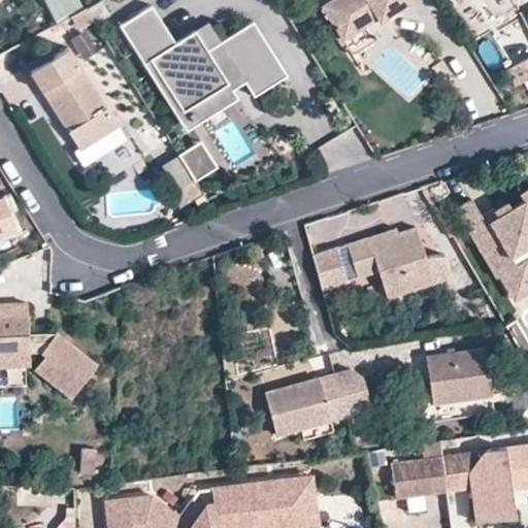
[(56,25),(84,8),(78,0),(44,0),(42,1),(56,25)]
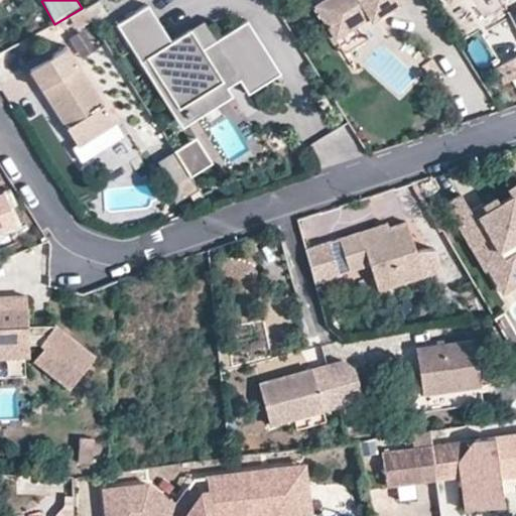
[(368,16),(370,20),(401,0),(319,0),(312,5),(334,38),(368,16)]
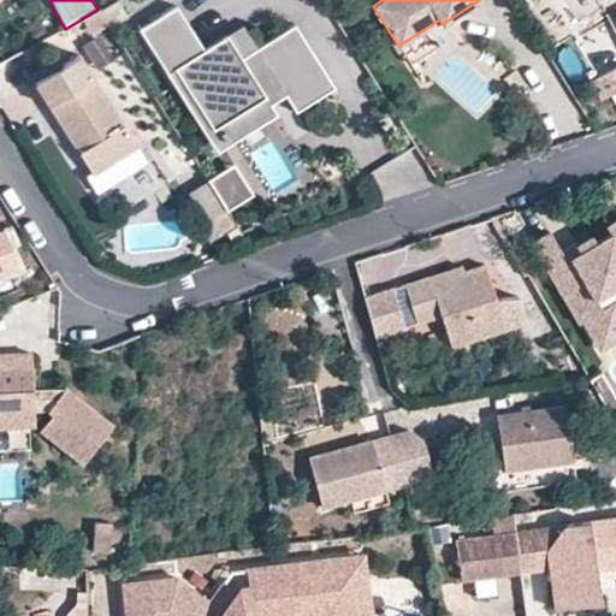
[(211,130),(279,87),(294,111),(332,87),(292,22),(255,45),(259,52),(244,61),(226,31),(203,46),(177,5),(138,29),(166,73),(173,69),(211,130)]
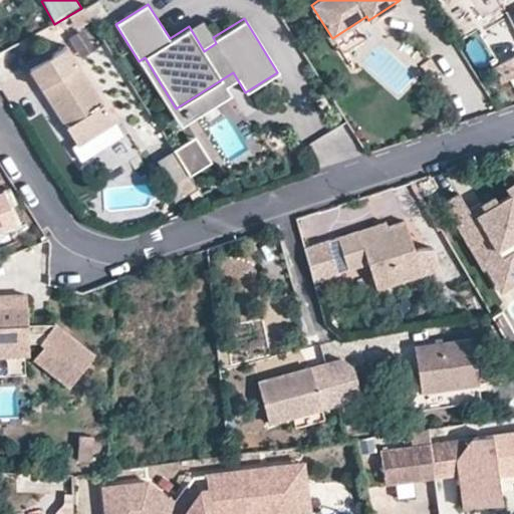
[(76,162),(121,134),(66,46),(28,69),(50,106),(55,103),(59,111),(55,114),(73,145),(68,148),(76,162)]
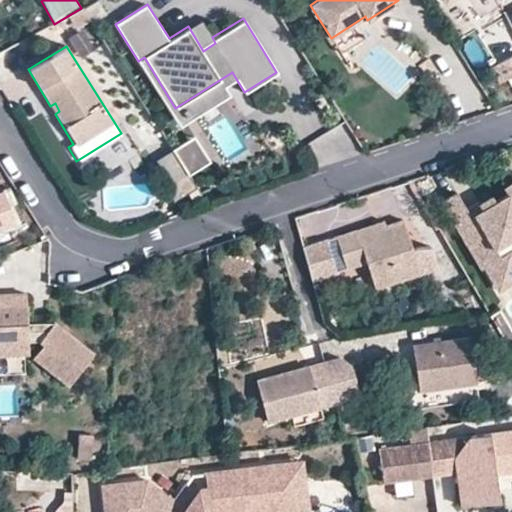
[(511,57),(494,67),(503,82),(511,77),(511,57)]
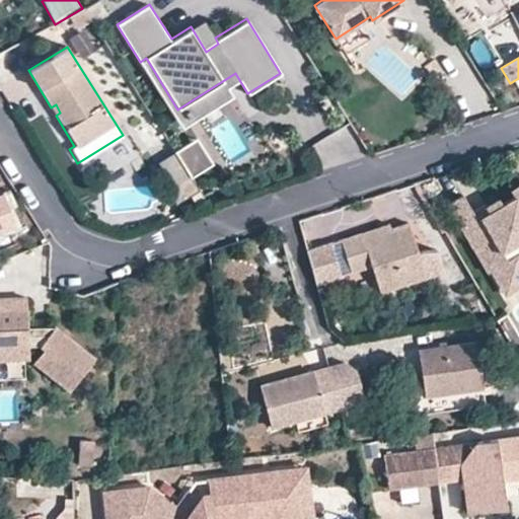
[(51,107),(56,116),(60,113),(56,104),(51,107)]
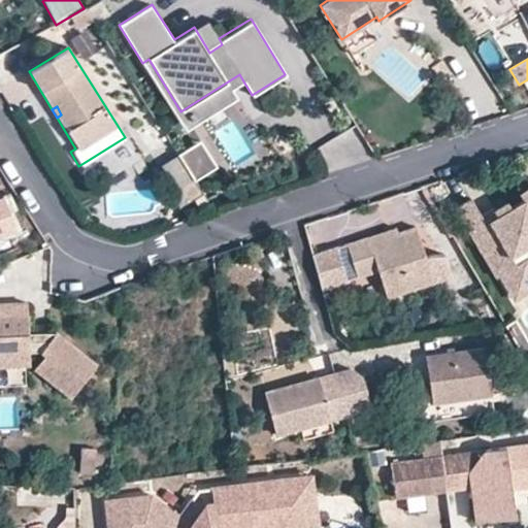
[(200,140),(182,153),(197,176),(217,164),(200,140)]
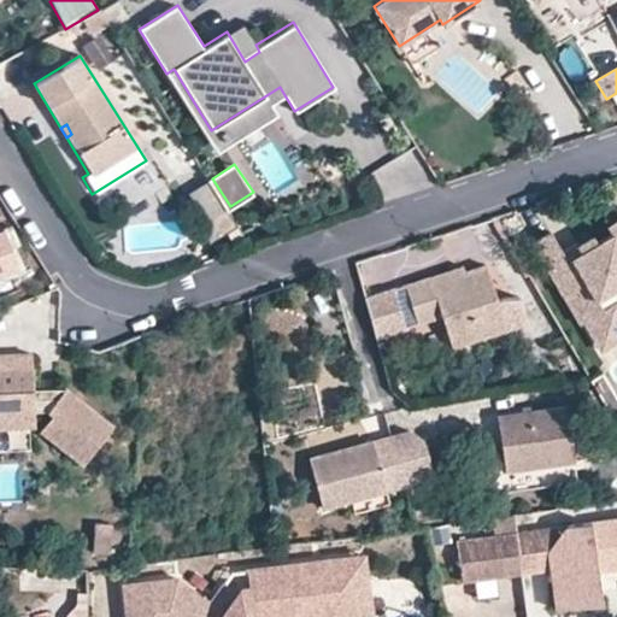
[(550,230),(532,241),(580,323),(585,321),(593,316),(604,334),(616,325),(616,218),(606,225),(611,233),(597,241),(592,234),(575,244),(580,251),(566,259),(562,252),(550,230)]
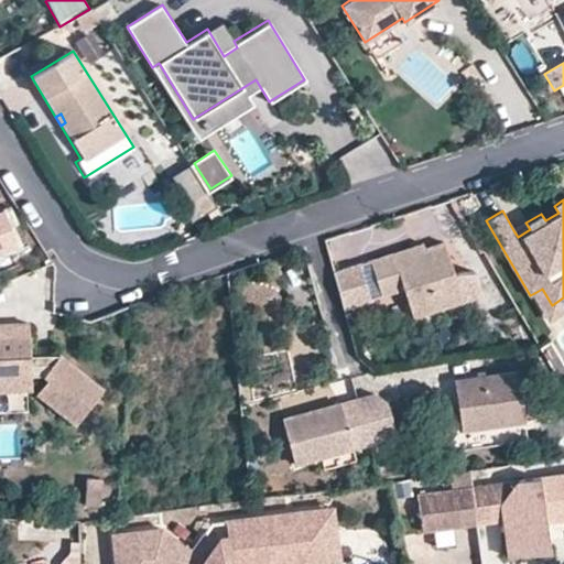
[(0,255),(19,249),(6,212),(0,214),(0,255)]
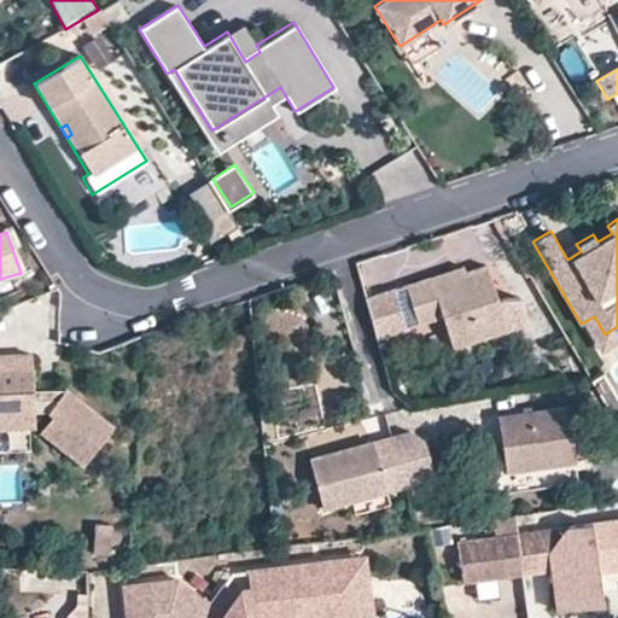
[(576,244),(563,252),(567,260),(581,251),(576,244)]
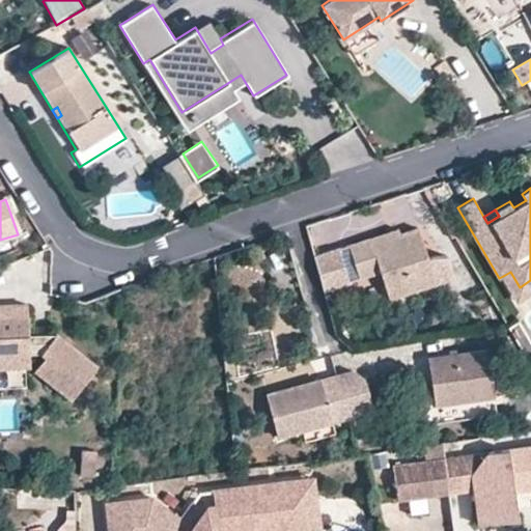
[(372,245),(369,239),(341,247),(353,281),(369,276),(380,299),(431,281),(414,229),(396,236),(372,245)]
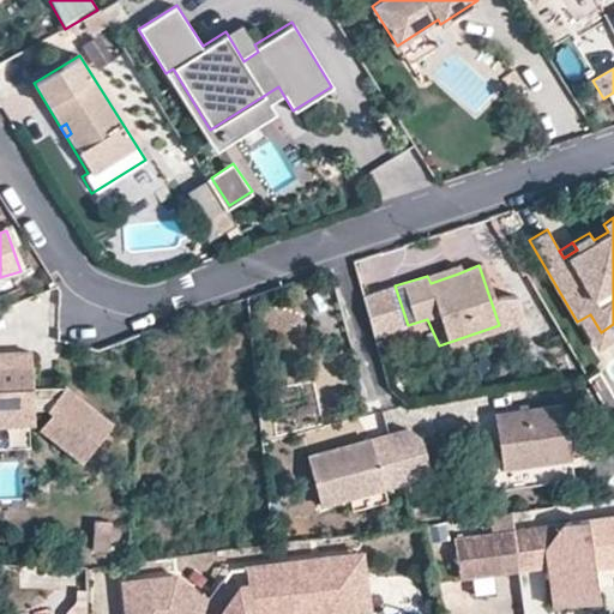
[(453,265),(427,276),(431,283),(458,274),(453,265)]
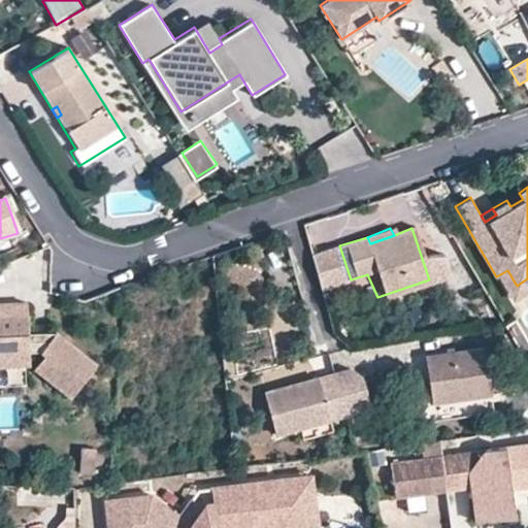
[(331,250),(306,256),(316,290),(340,283),(331,250)]
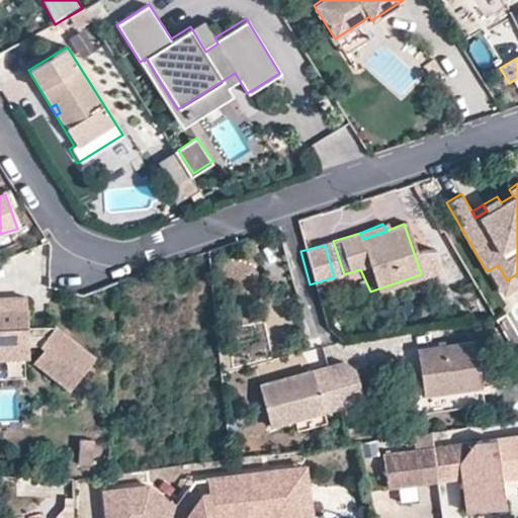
[(498,265),(491,269),(504,292),(517,283),(517,273),(507,280),(498,265)]
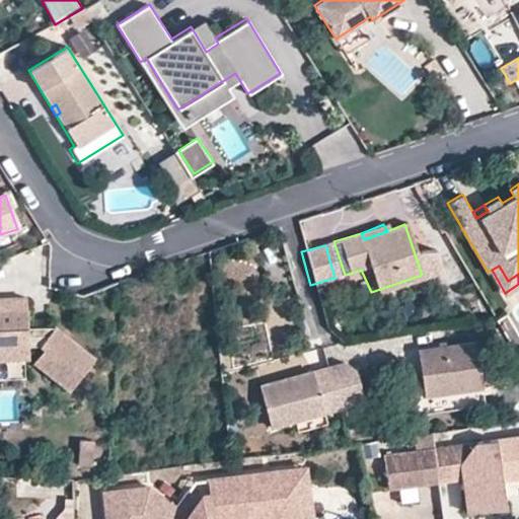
[(28,297),(0,298),(0,360),(30,360),(30,347),(42,347),(46,350),(35,363),(72,390),(96,358),(56,327),(50,336),(30,337),(30,327),(28,297)]
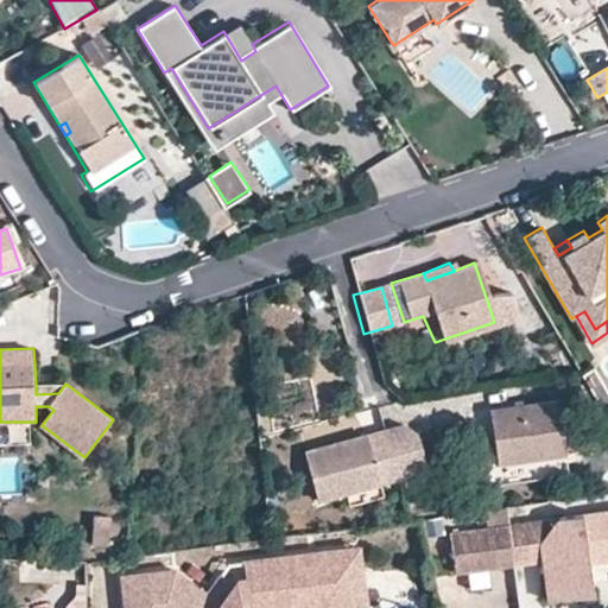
[(65,384),(36,384),(36,394),(58,393),(65,384)]
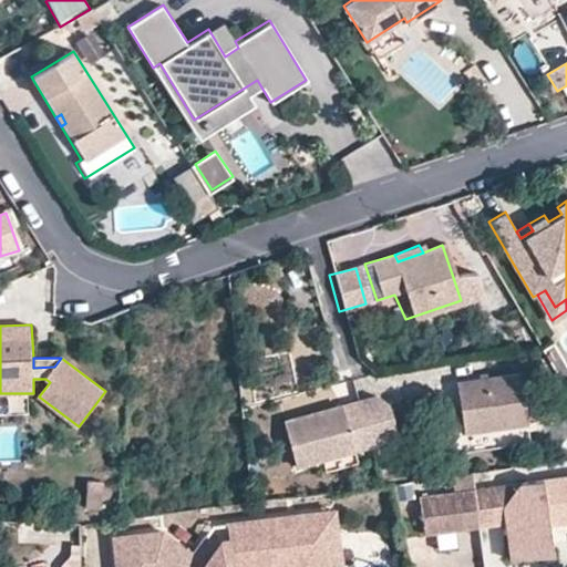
[(459,433),(522,425),(517,377),(452,384),(459,433)]
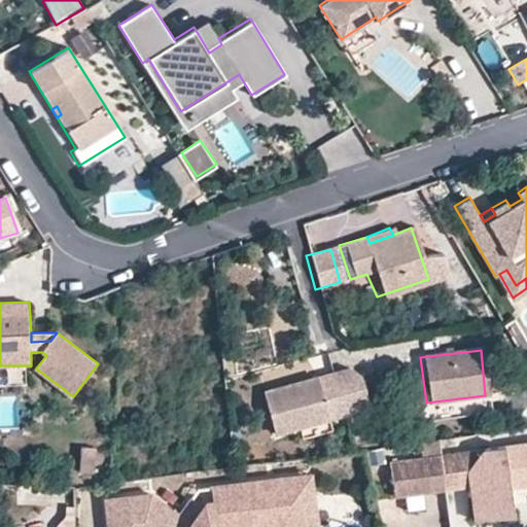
[(346,365),(331,370),(343,409),(369,401),(360,373),(346,365)]
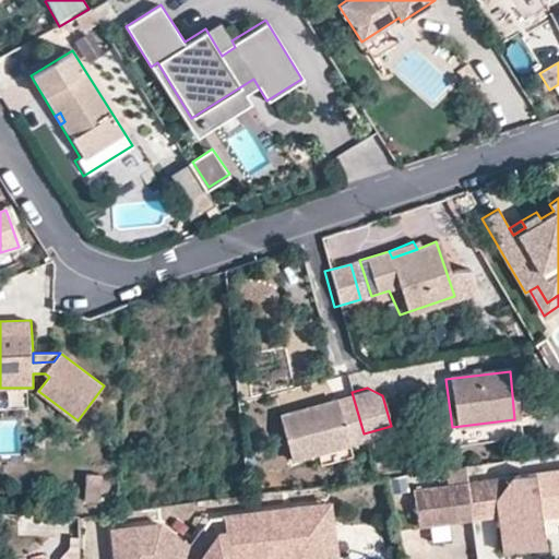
[(364,433),(352,392),(277,413),(290,455),(364,433)]
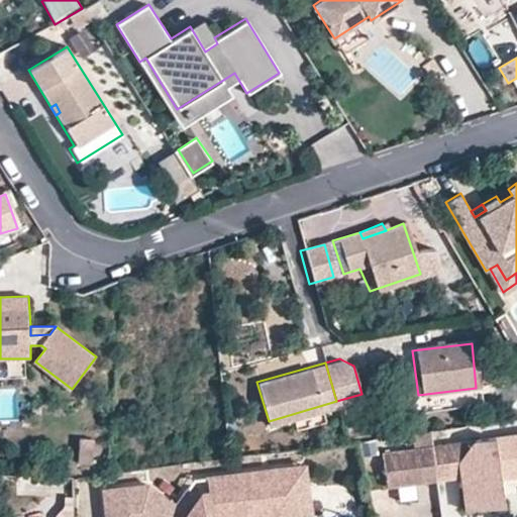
[(516,434),(474,440),(458,462),(460,478),(464,511),(502,506),(499,479),(509,477),(516,476),(516,434)]
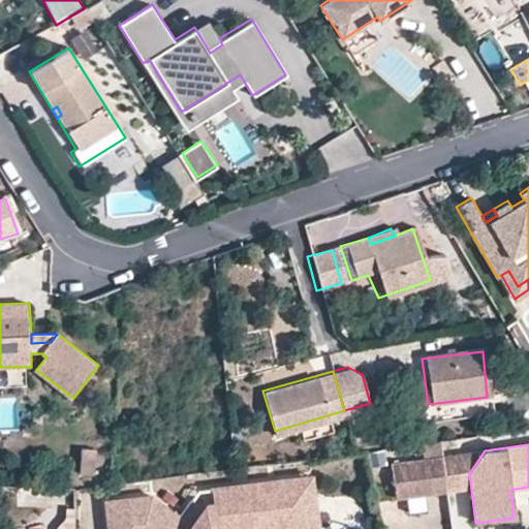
[(95,448),(83,448),(81,470),(94,471),(95,448)]
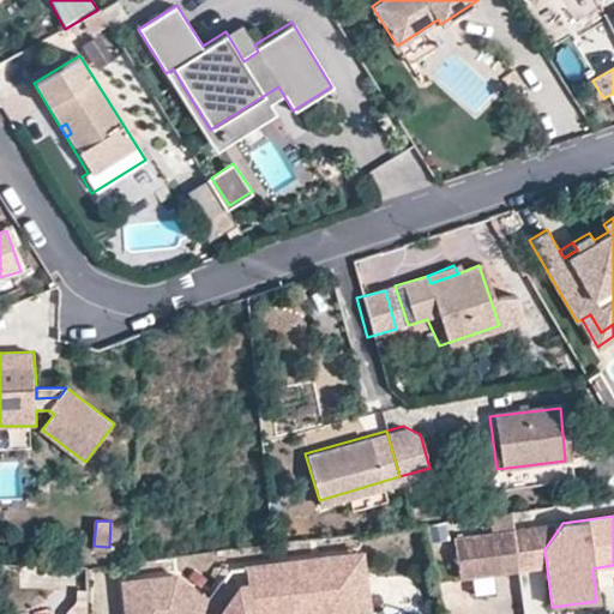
[(563,523),(511,530),(517,571),(547,567),(545,549),(563,523)]
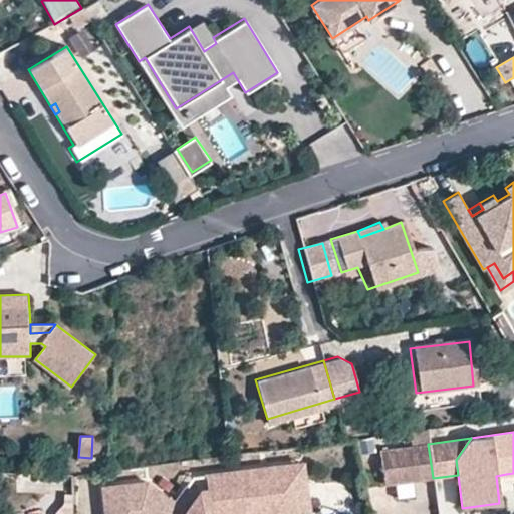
[(428,444),(378,450),(383,484),(394,483),(409,481),(433,478),(428,444)]
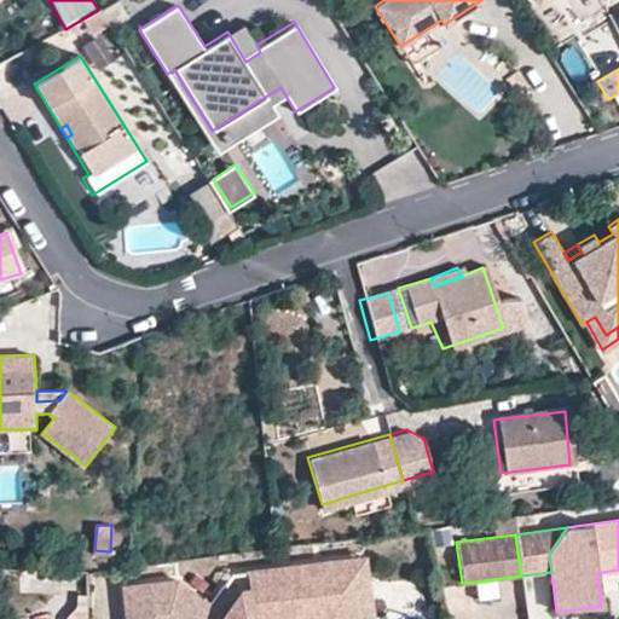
[(360,599),(357,553),(333,554),(336,601),(360,599)]
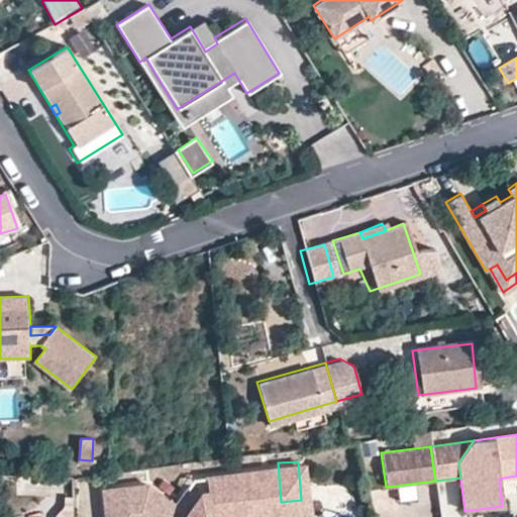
[(281,502),(278,462),(215,468),(216,481),(202,482),(197,482),(194,487),(186,505),(174,499),(143,485),(108,488),(107,516),(216,516),(220,511),(227,515),(231,506),(281,502)]
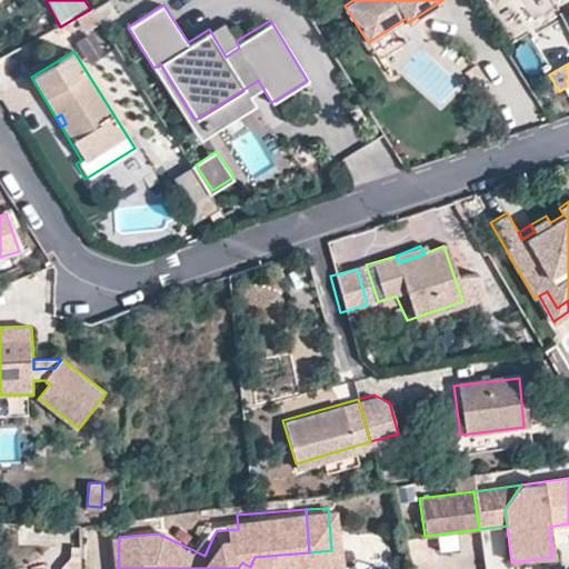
[(238,529),(237,515),(221,516),(222,530),(238,529)]
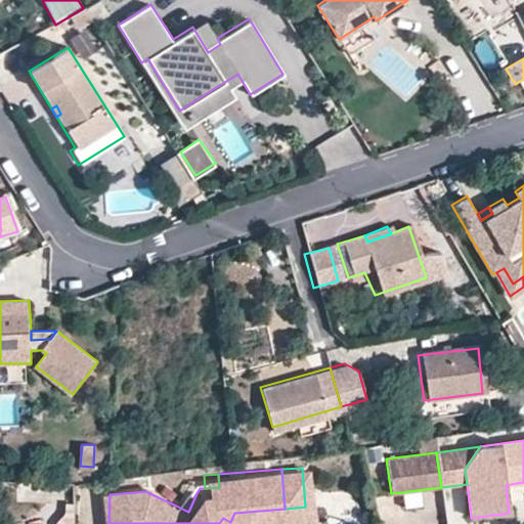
[(197,493),(184,487),(176,506),(188,512),(197,493)]
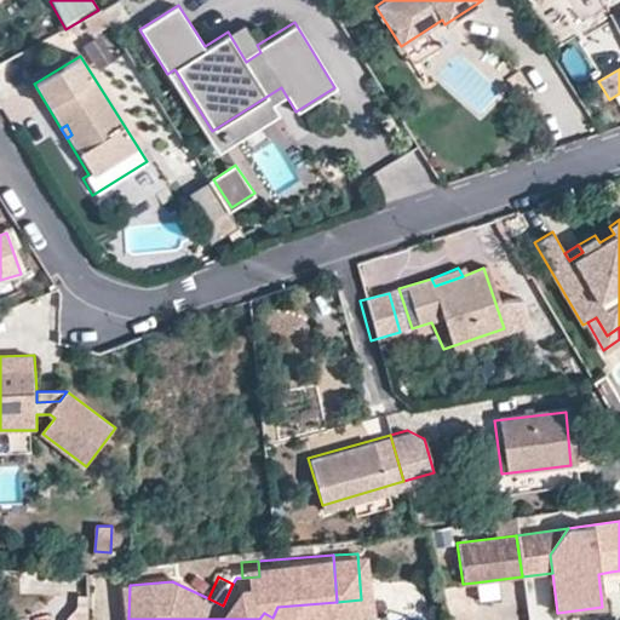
[(493,580),(475,583),(477,601),(495,598),(493,580)]
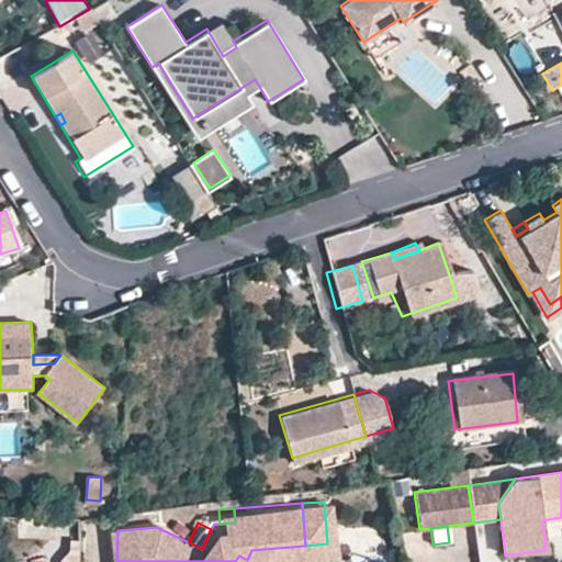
[(79,561),(79,540),(70,541),(70,552),(60,561),(79,561)]
